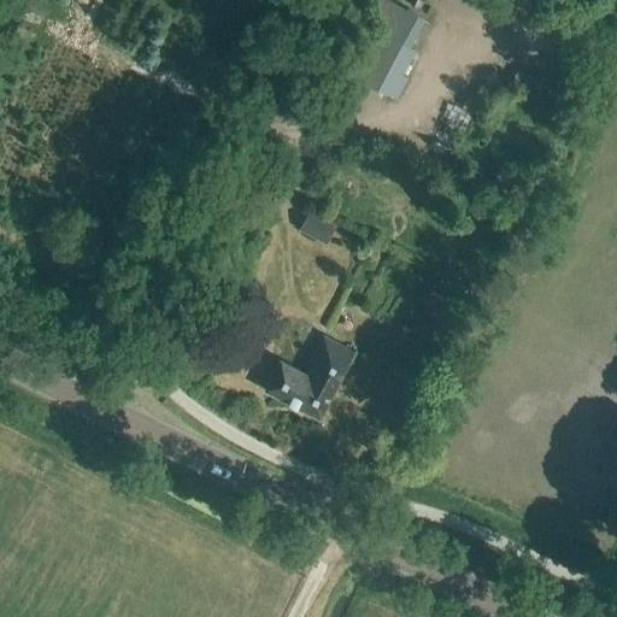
[(365,27),(342,71),(376,89),(392,98),(404,76),(401,74),(413,51),(400,43),(366,27),(365,27)]
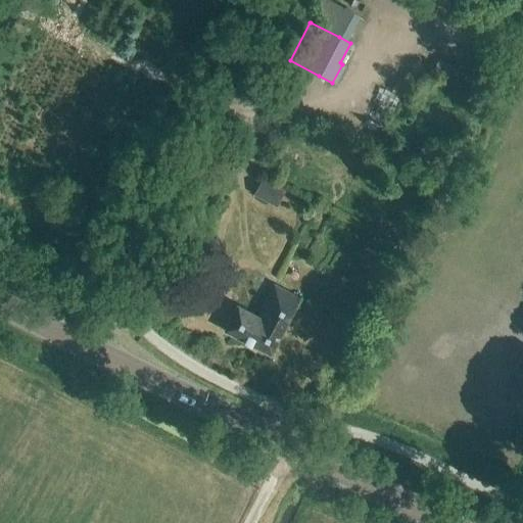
[(14,24),(10,31),(20,37),(25,30),(14,24)]
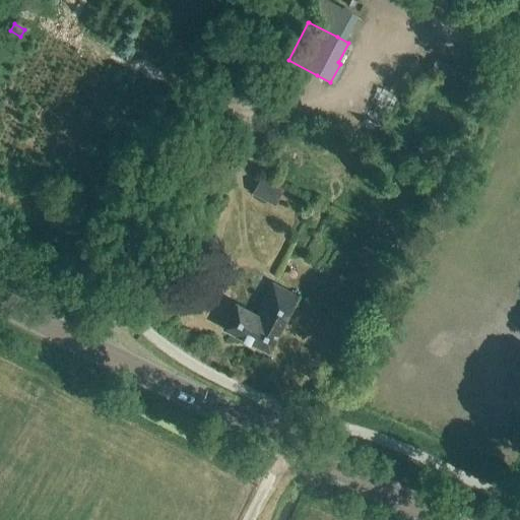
[(274,206),(283,190),(260,178),(251,195),(274,206)]
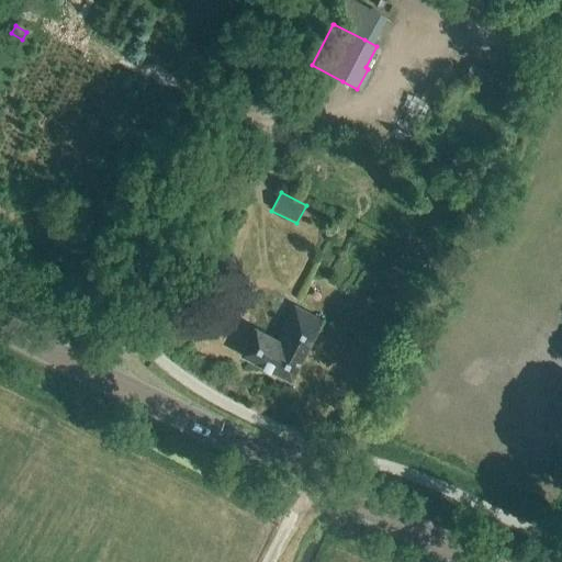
[(291,382),(322,321),(293,306),(276,340),(255,328),(240,356),(291,382)]
